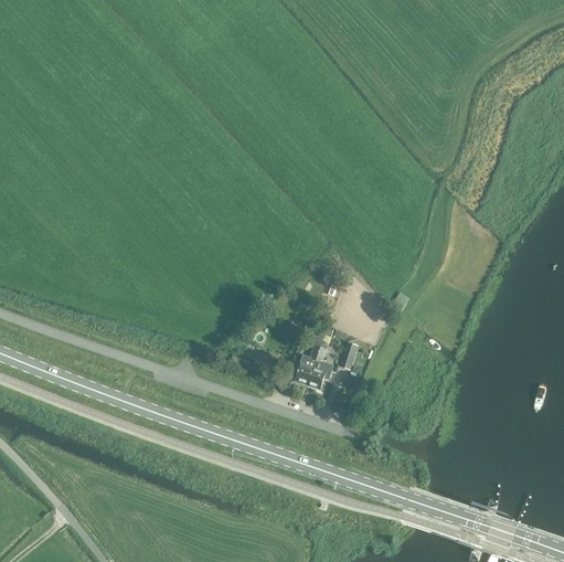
[(400,309),(407,297),(401,292),(392,306),(400,309)]
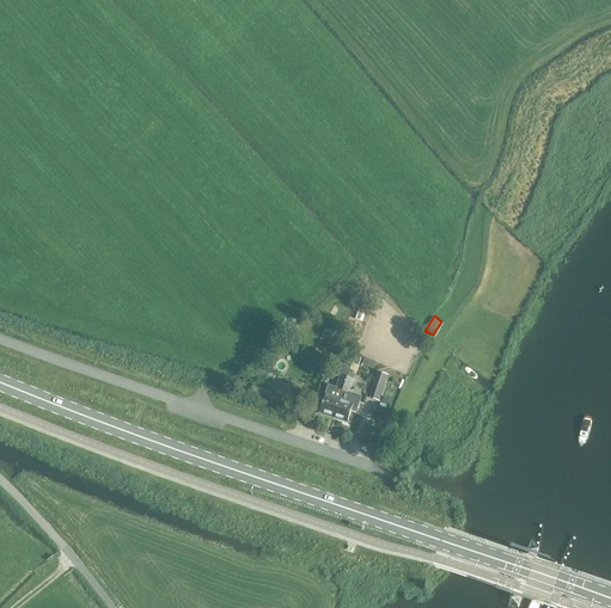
[(340,372),(346,374),(350,360),(338,356),(334,368),(341,370),(340,372)]
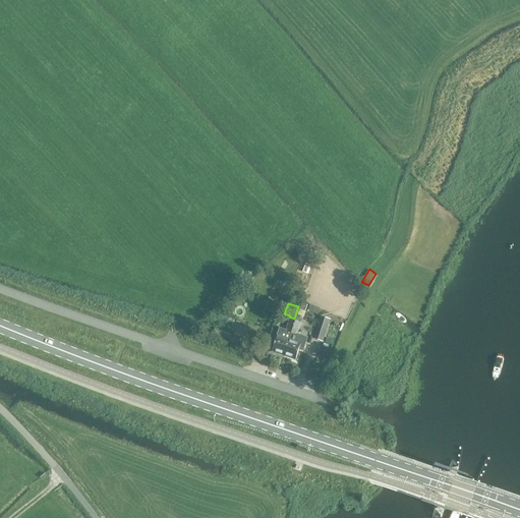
[(271,350),(282,354),(295,319),(289,317),(286,327),(279,325),(271,350)]
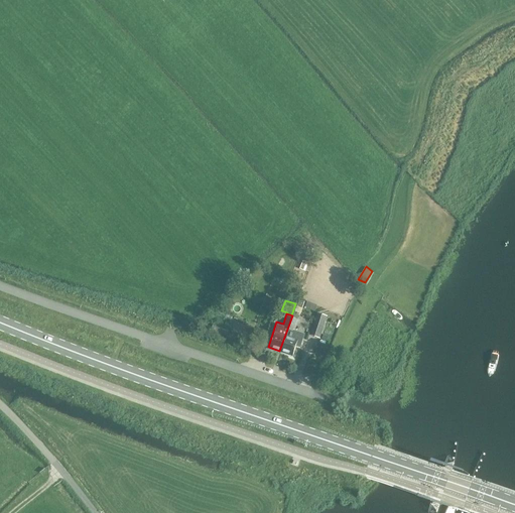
[(318,337),(326,316),(316,313),(309,334),(318,337)]
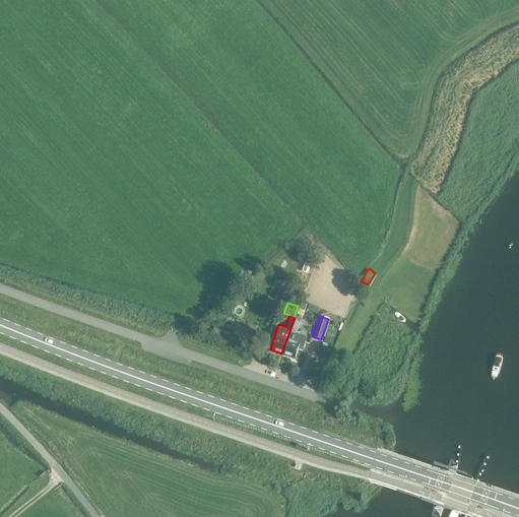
[(300,320),(295,318),(281,353),(294,358),(298,347),(301,348),(306,336),(296,332),(300,320)]
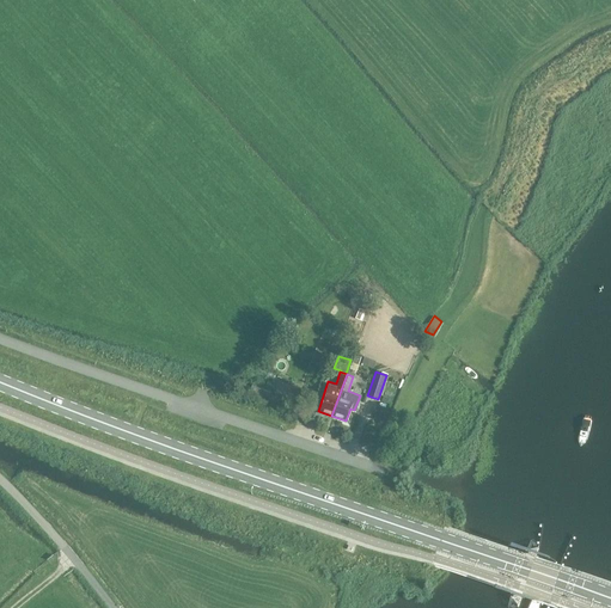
[(482,540),(476,557),(471,572),(471,573),(472,575),(474,575),(475,573),(486,541),(486,540),(484,539),(483,539),(482,540)]
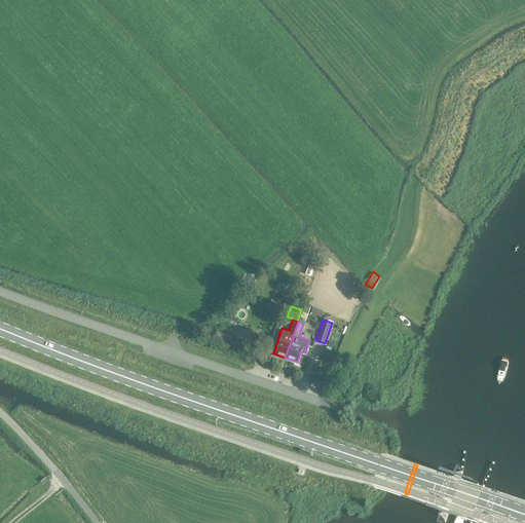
[(479,487),(475,501),(470,514),(470,516),(471,517),(472,517),(473,516),(483,488),(482,487),(481,486),(480,486),(479,487)]
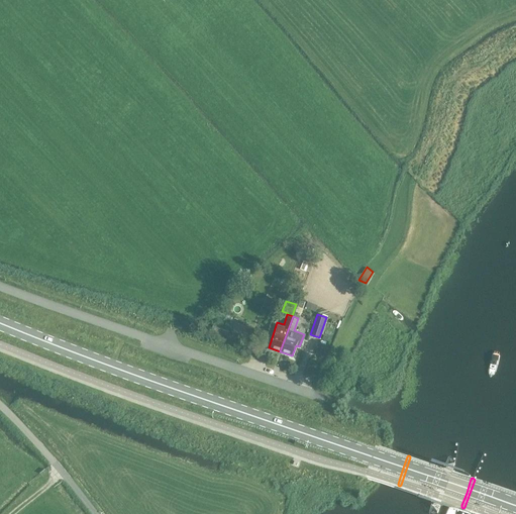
[(505,490),(500,504),(496,513),(500,513),(508,491),(508,490),(507,489),(506,489),(505,490)]
